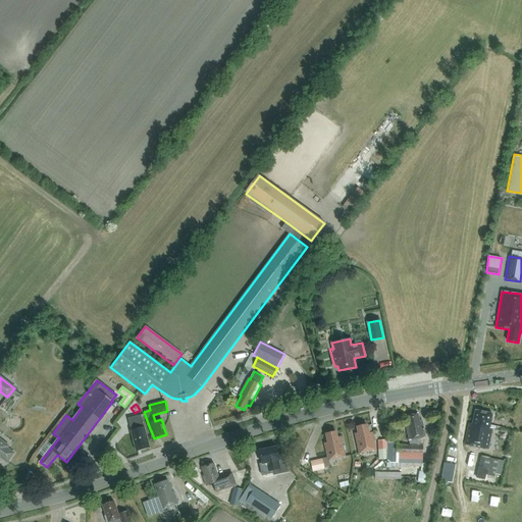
[(488,450),(492,428),(489,428),(492,414),(475,410),(472,424),(469,423),(465,445),(488,450)]
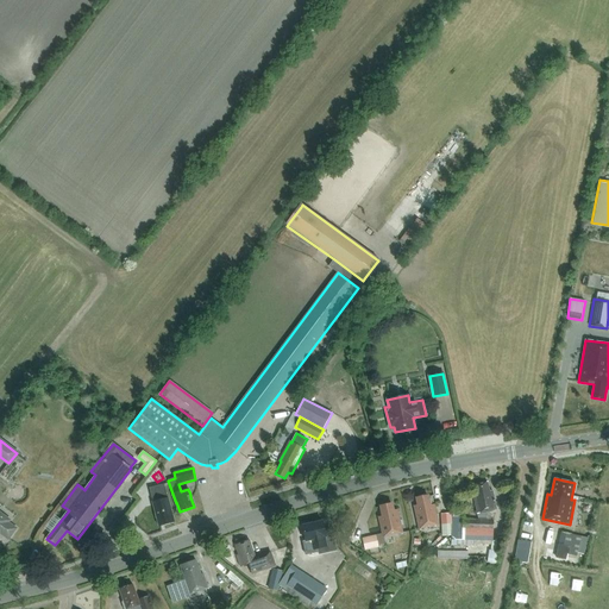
[(478,520),(463,520),(463,516),(452,516),(451,540),(462,540),(493,541),(493,520),(488,520),(485,512),(496,509),(493,490),(490,491),(488,482),(473,484),(477,497),(473,498),(478,520)]
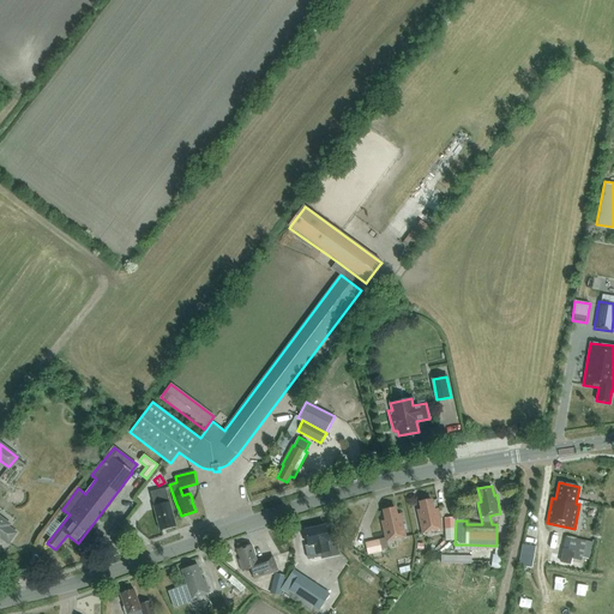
[(155,506),(154,506),(160,530),(176,525),(169,503),(166,488),(150,492),(155,506)]
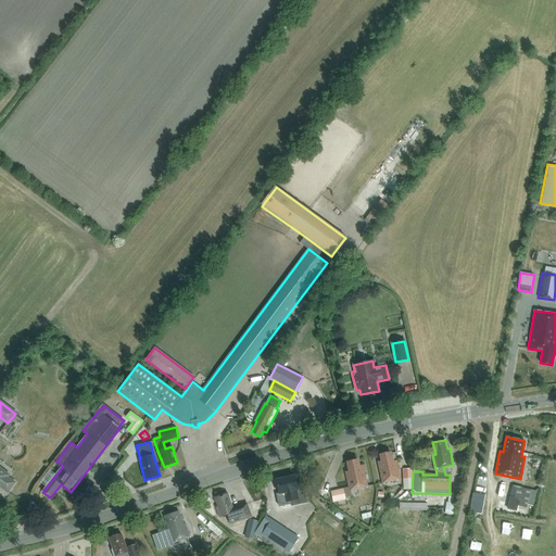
[(382,463),(378,464),(382,483),(401,479),(396,462),(393,463),(391,453),(380,455),(382,463)]
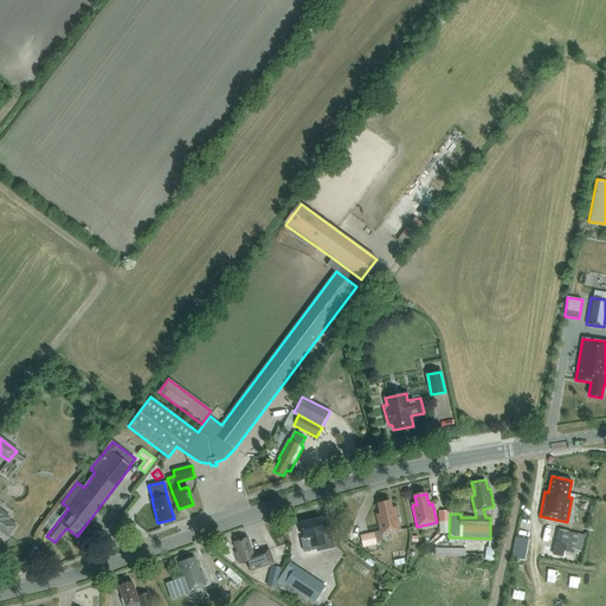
[(400,530),(395,509),(392,509),(389,502),(379,504),(381,515),(376,515),(381,534),(400,530)]
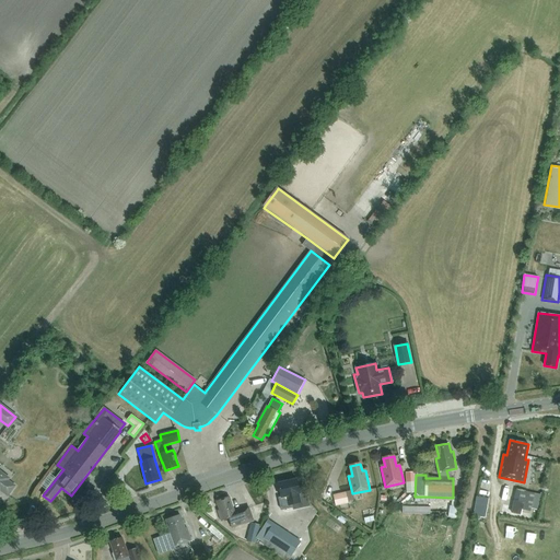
[(0,489),(8,494),(14,486),(7,480),(8,478),(0,471),(0,489)]
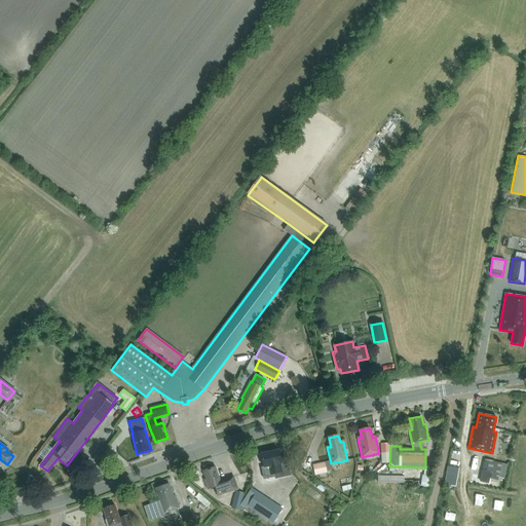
[(389,443),(380,443),(381,452),(389,452),(390,452),(389,443)]
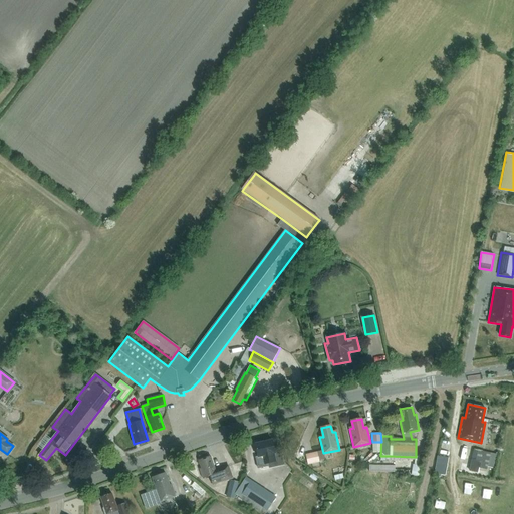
[(281,453),(282,451),(281,449),(280,447),(278,446),(275,446),(273,446),(272,440),(255,444),(258,457),(265,455),(267,463),(275,461),(274,459),(278,457),(278,456),(280,455),(281,453)]
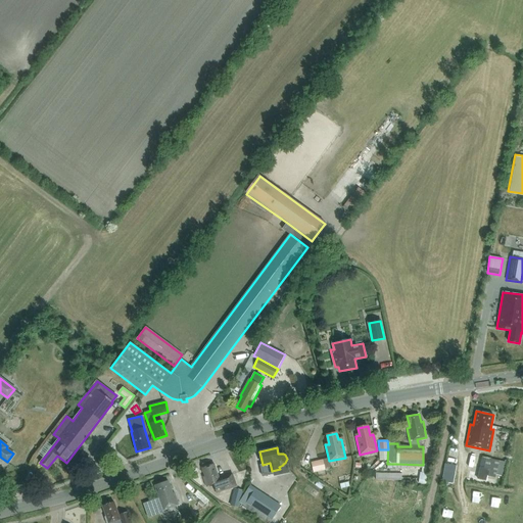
[(488,469),(487,475),(495,477),(500,461),(481,457),(479,467),(481,467),(488,469)]
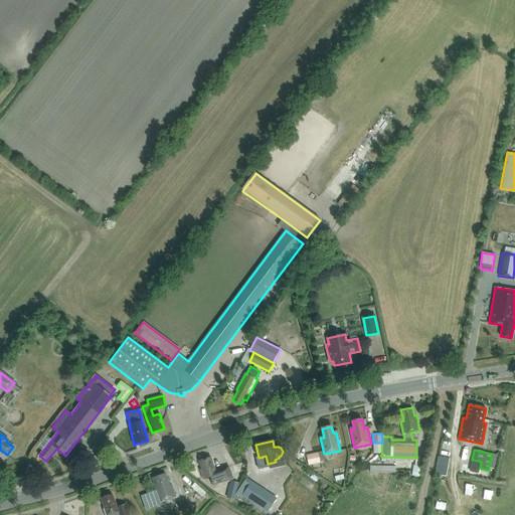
[(318,453),(306,456),(308,466),(321,463),(318,453)]
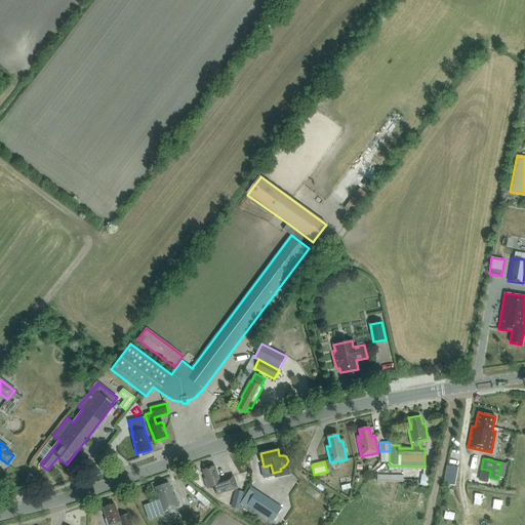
[(219,480),(215,466),(203,471),(205,478),(203,479),(207,488),(215,485),(217,492),(216,492),(217,495),(237,488),(233,476),(219,480)]
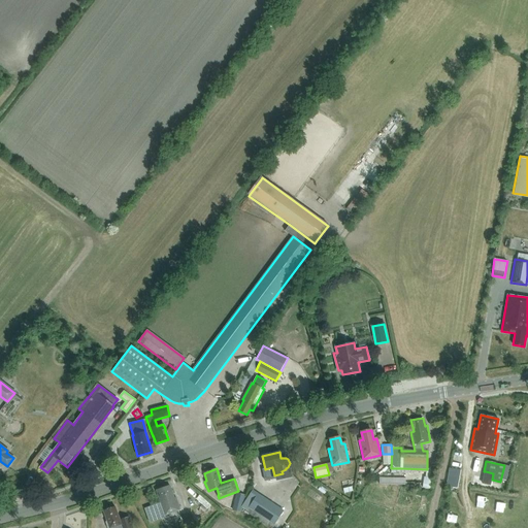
[(458,488),(461,470),(453,468),(449,468),(446,486),(450,486),(458,488)]
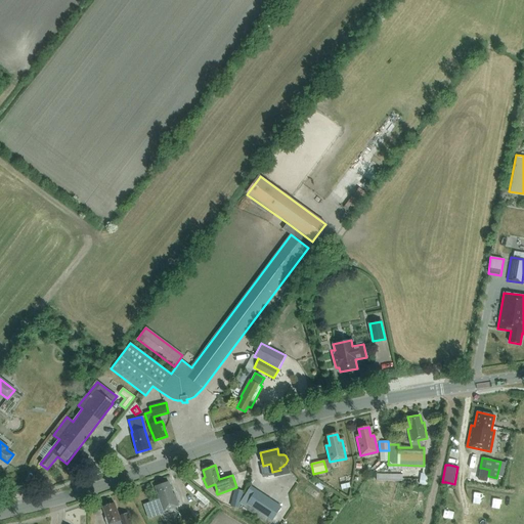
[(482,468),(479,480),(486,481),(489,470),(482,468)]
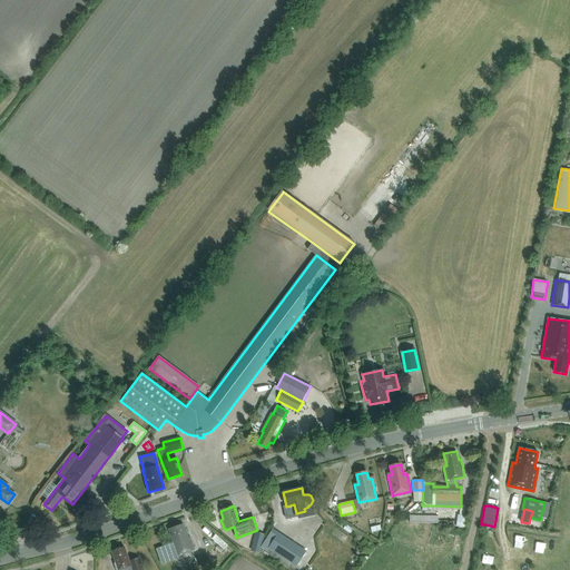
[(184,524),(169,530),(178,557),(195,550),(190,537),(188,538),(184,524)]
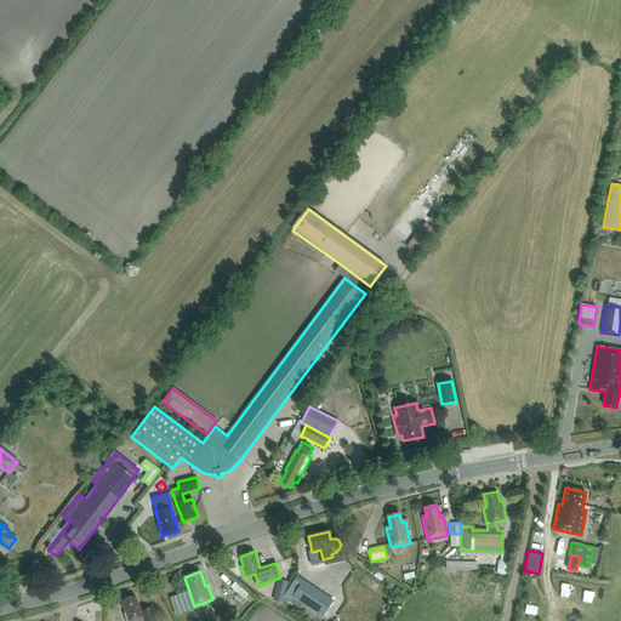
[(303,580),(292,598),(289,603),(318,620),(319,620),(322,617),(323,617),(334,600),(303,580)]
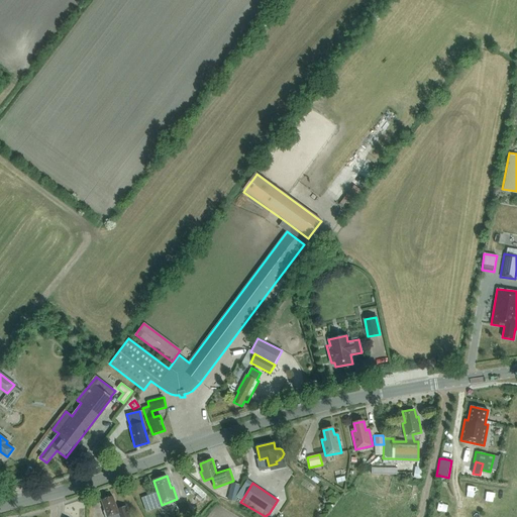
[(236,502),(238,492),(229,490),(227,500),(236,502)]
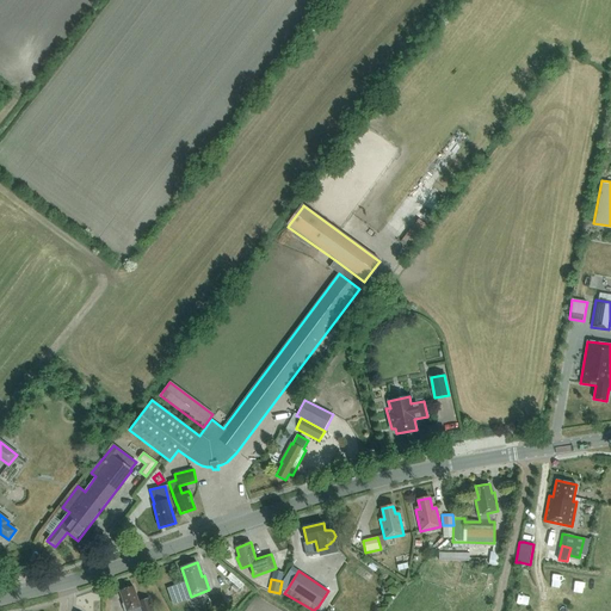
[(139,602),(134,587),(119,592),(124,603),(123,605),(124,610),(129,610),(141,608),(141,610),(153,610),(149,598),(139,602)]
